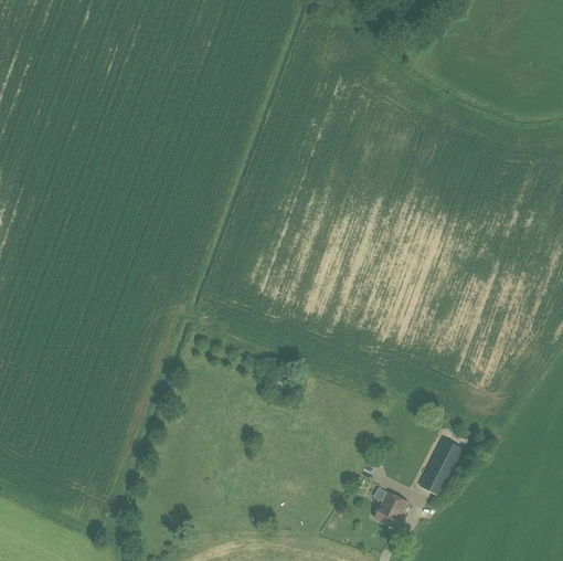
[(273,382),(286,385),(288,376),(275,373),(273,382)]
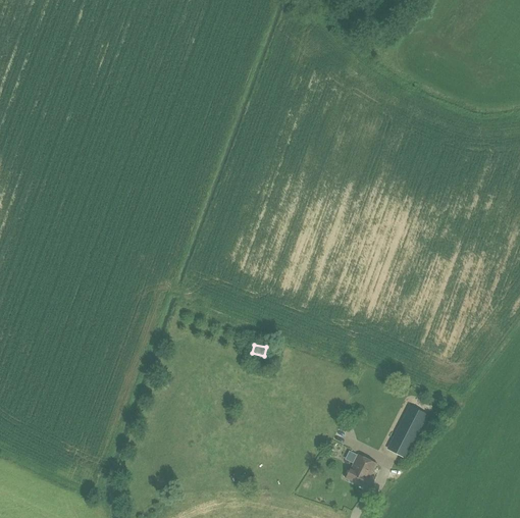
[(363,372),(359,378),(368,383),(372,377),(363,372)]
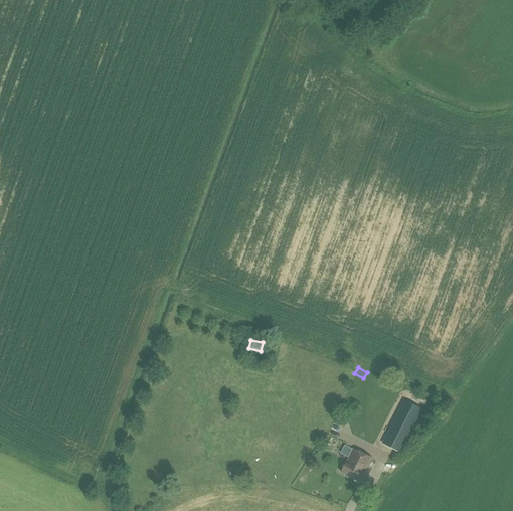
[(364,407),(364,405),(373,407),(376,395),(360,391),(356,406),(364,407)]
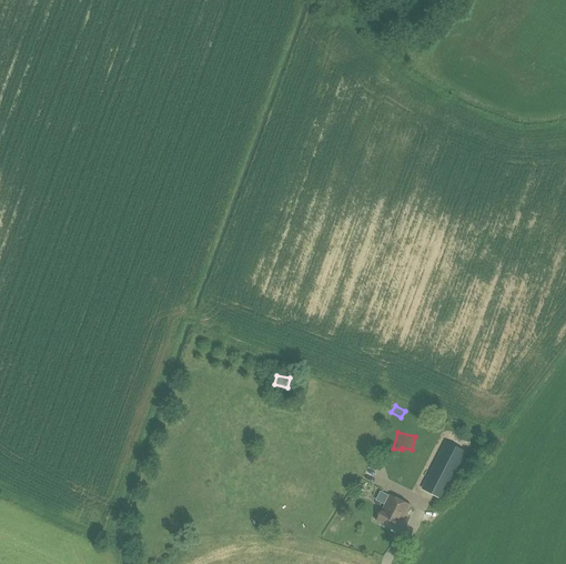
[(444,436),(420,484),(440,494),(464,447),(444,436)]
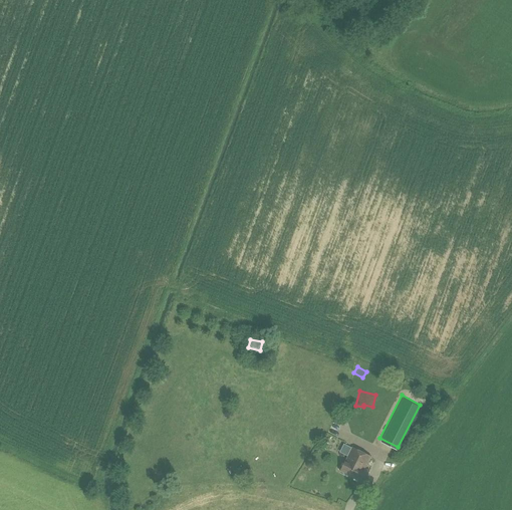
[(335,446),(343,449),(347,441),(340,438),(335,446)]
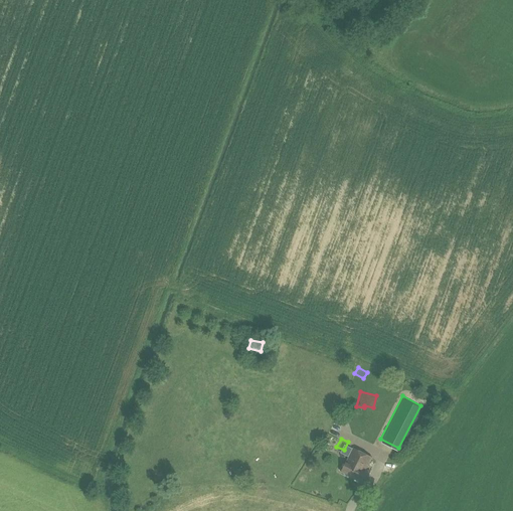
[(339,469),(362,480),(367,468),(363,466),(369,454),(351,445),(344,460),(343,459),(339,469)]
